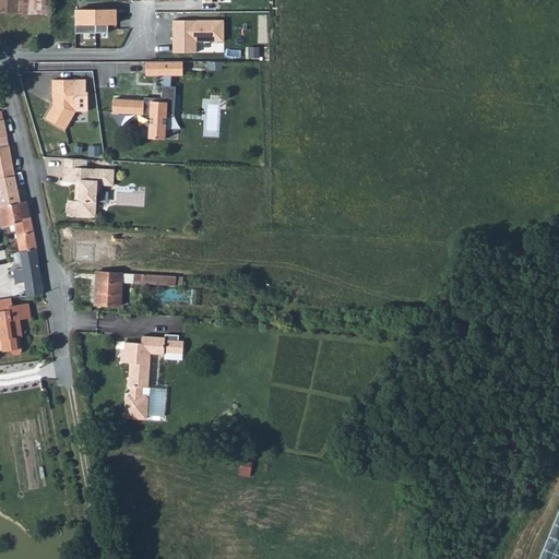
[(0,0),(0,13),(19,14),(19,0),(0,0)]
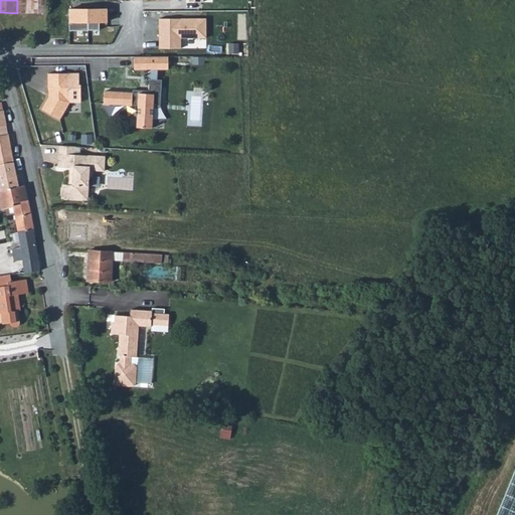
[(44,0),(25,0),(25,13),(44,14),(44,0)]
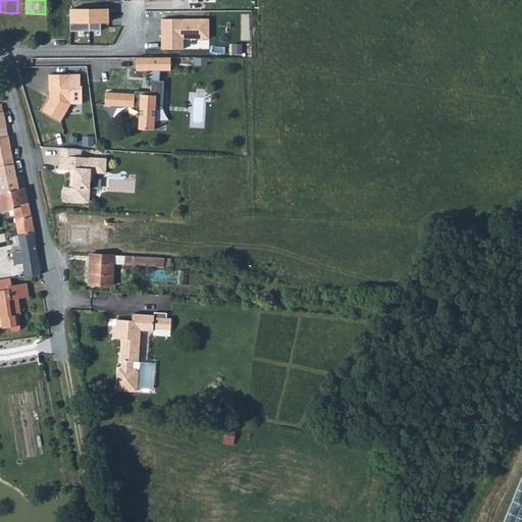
[(109,4),(71,6),(72,28),(100,27),(100,19),(109,18),(109,4)]
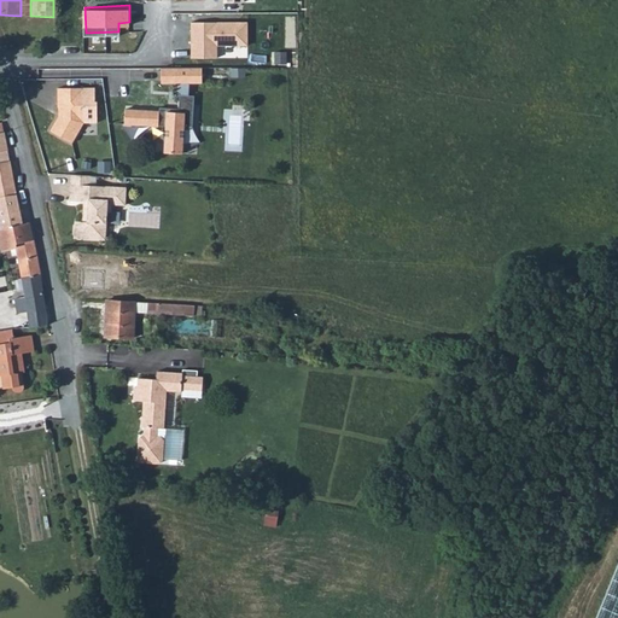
[(190,22),(188,60),(220,60),(220,44),(248,45),(249,24),(190,22)]
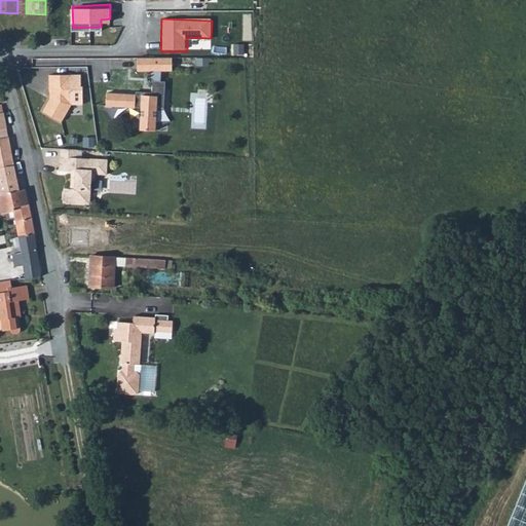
[(173,59),(138,59),(138,72),(173,72),(173,59)]
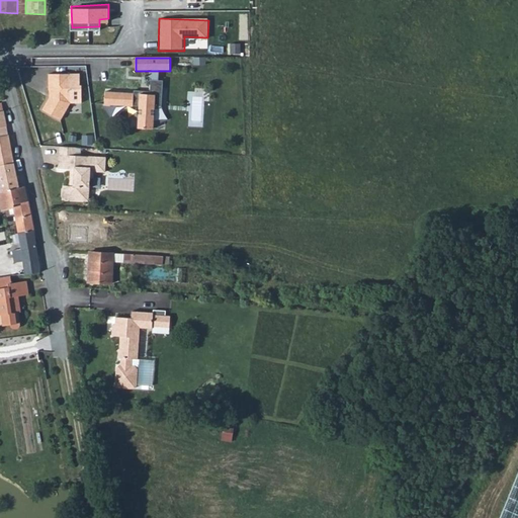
[(79,74),(48,74),(48,90),(49,90),(49,97),(41,110),(60,120),(69,103),(80,103),(80,86),(79,86),(79,74)]
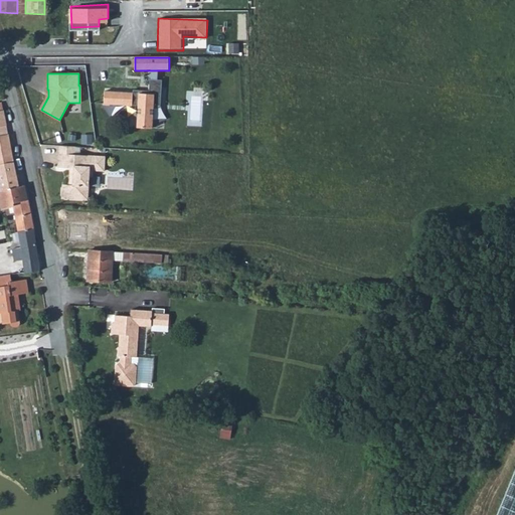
[(160,79),(148,78),(147,91),(147,94),(138,93),(138,91),(132,90),(132,93),(103,92),(103,105),(137,106),(136,128),(151,128),(152,106),(159,107),(160,79)]
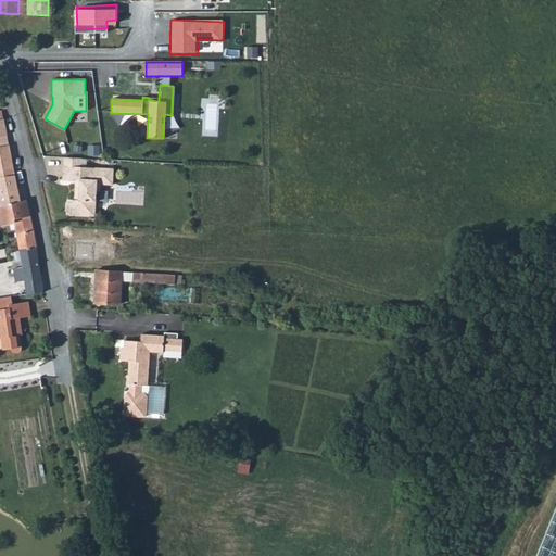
[(0,206),(19,204),(8,144),(0,146),(0,206)]
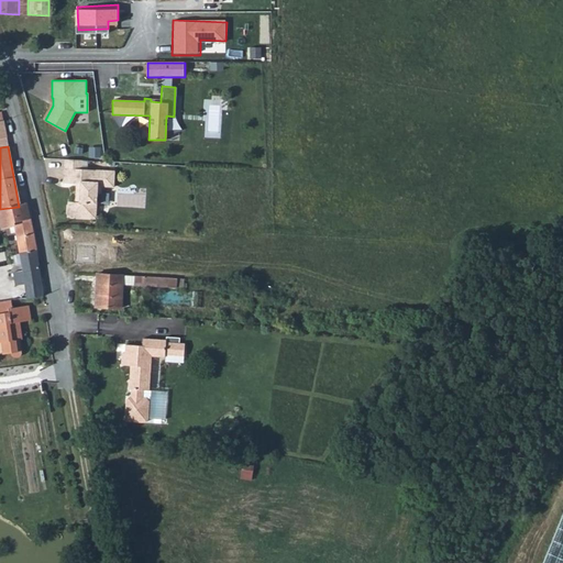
[(63,169),(80,169),(80,162),(63,161),(63,169)]
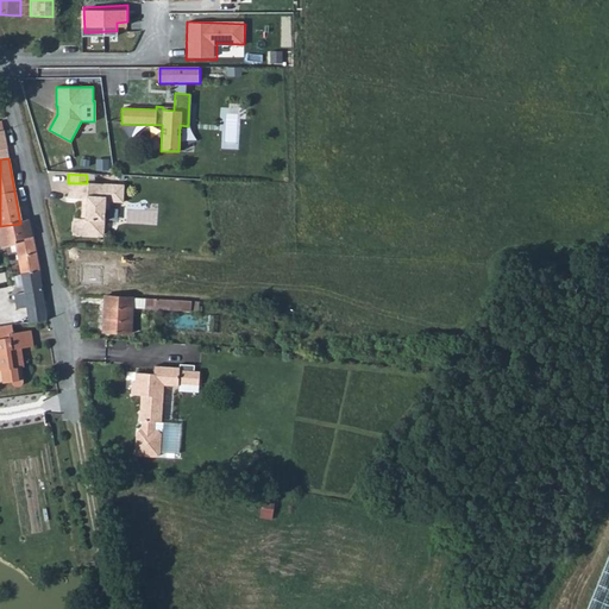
[(87,183),(68,183),(67,199),(81,200),(86,200),(85,220),(80,220),(76,220),(73,224),(71,232),(75,236),(99,237),(99,221),(104,221),(104,209),(107,209),(108,202),(121,202),(123,186),(87,183)]
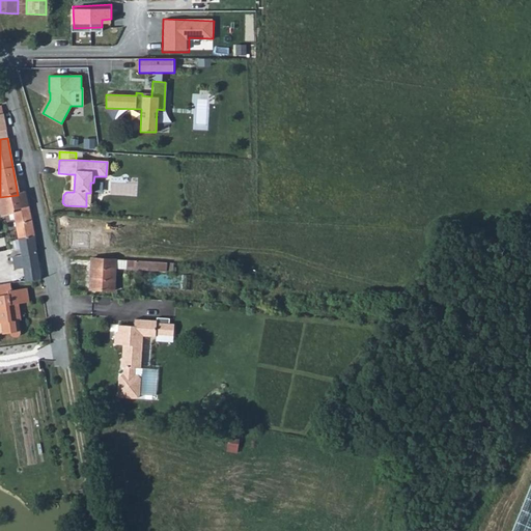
[(8,213),(28,208),(26,193),(18,195),(0,197),(0,213),(1,217),(9,216),(8,213)]
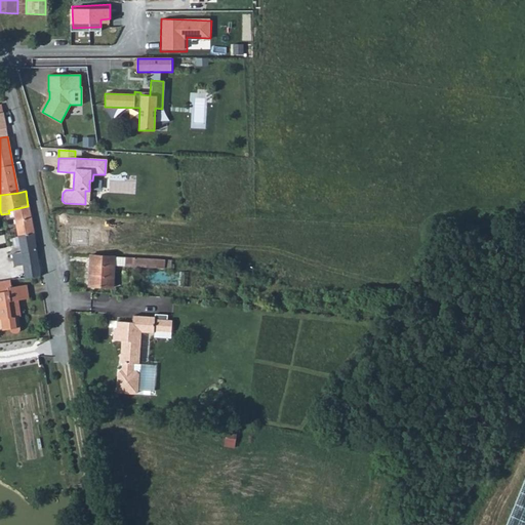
[(15,221),(31,218),(28,206),(8,210),(9,213),(10,217),(14,216),(15,221)]
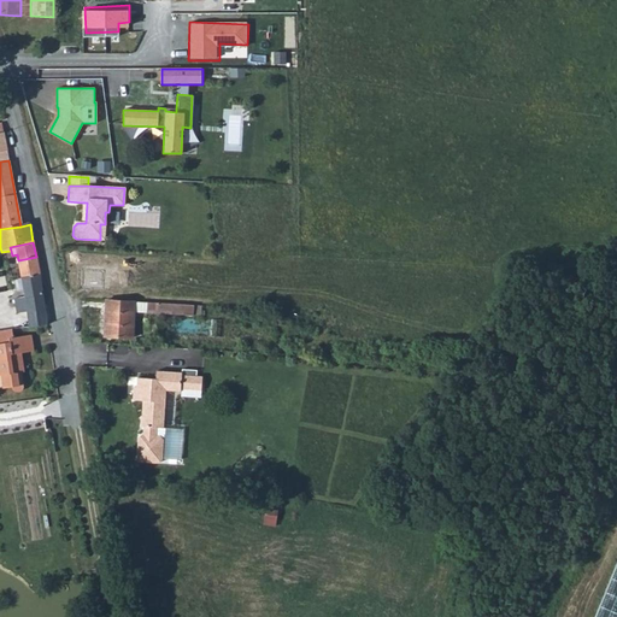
[(24,295),(27,311),(29,327),(47,323),(36,257),(18,260),(24,295)]
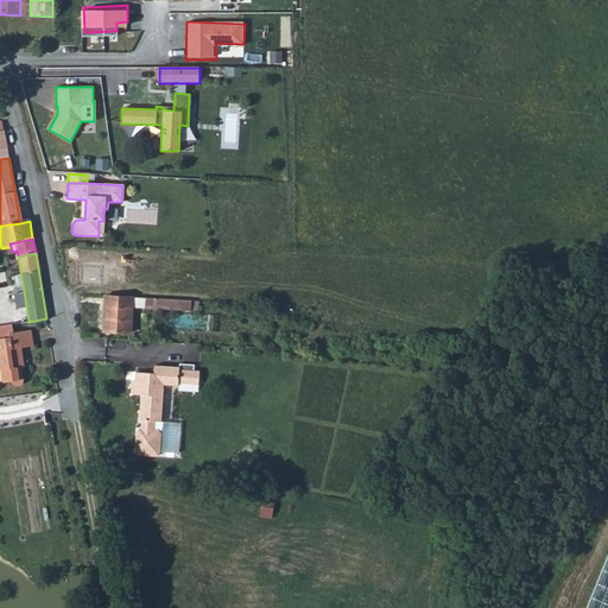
[(26,306),(24,291),(12,293),(16,309),(26,306)]
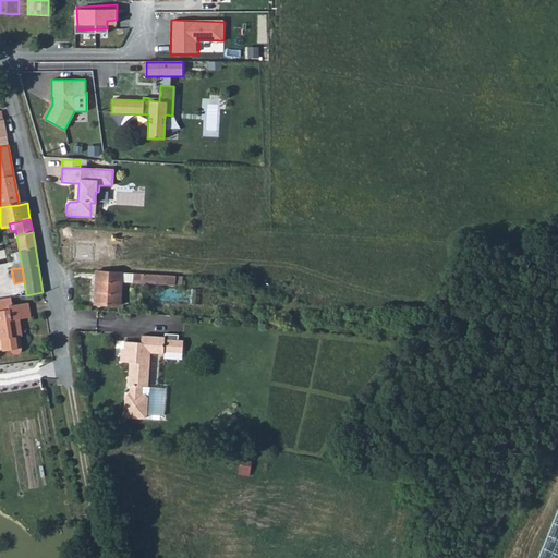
[(122,283),(123,274),(95,271),(94,306),(121,307),(122,283)]
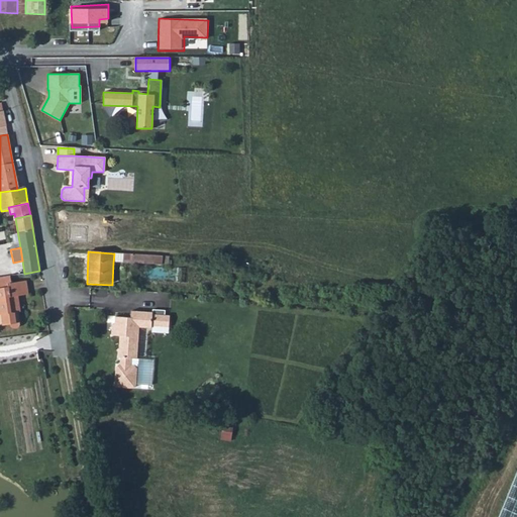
[(125,253),(114,253),(113,263),(124,263),(125,253)]
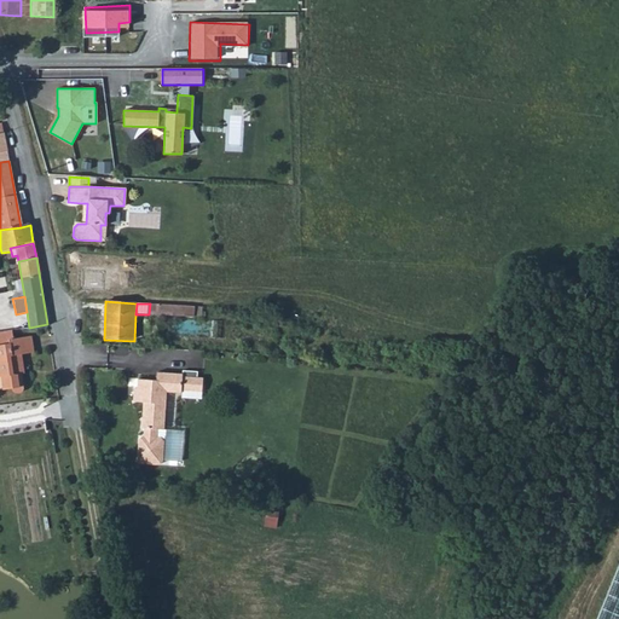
[(196,306),(150,304),(149,314),(195,317),(196,306)]
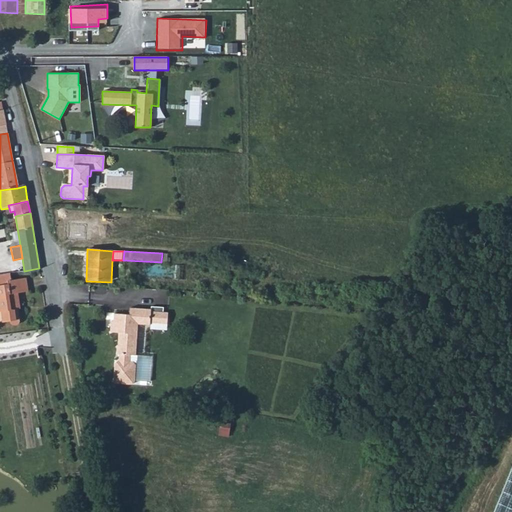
[(168,254),(162,253),(161,262),(170,263),(170,258),(168,258),(168,254)]
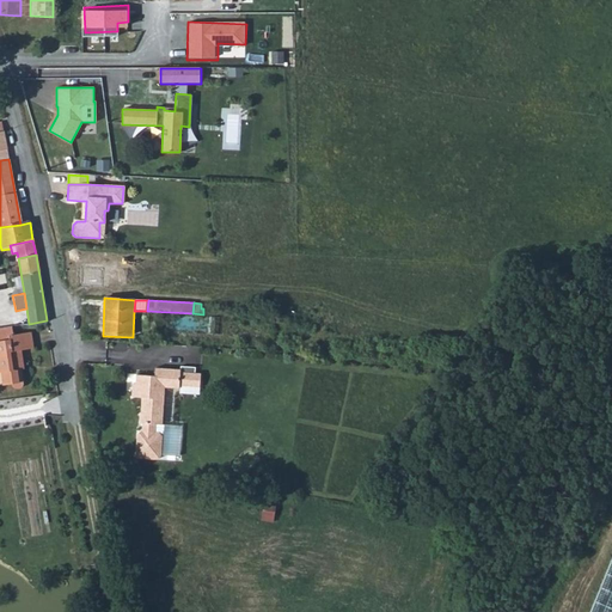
[(221,336),(221,318),(209,318),(209,336),(221,336)]
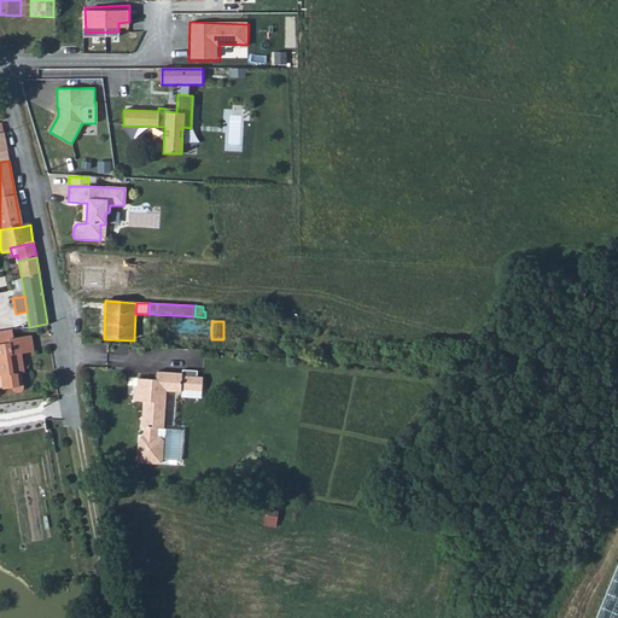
[(11,386),(12,391),(16,392),(18,392),(22,391),(24,389),(22,372),(25,371),(22,353),(34,350),(31,336),(16,338),(15,330),(0,332),(0,375),(1,375),(4,389),(11,386)]
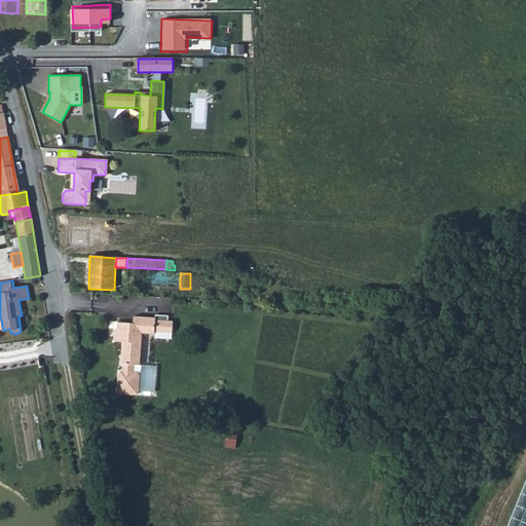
[(28,285),(30,296),(43,294),(41,283),(28,285)]
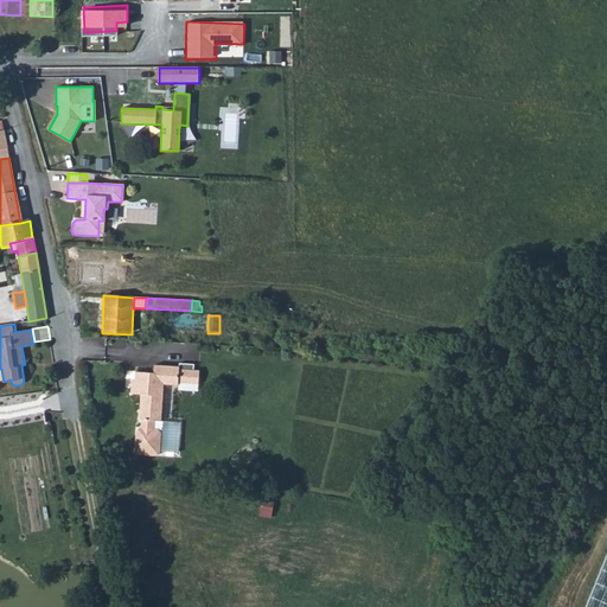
[(198,391),(199,371),(178,370),(178,368),(153,366),(153,374),(134,372),(134,382),(131,382),(131,395),(140,395),(139,420),(141,421),(140,429),(139,429),(135,432),(134,452),(136,455),(158,457),(160,453),(161,433),(159,430),(154,429),(154,421),(160,421),(163,384),(177,385),(177,390),(198,391)]
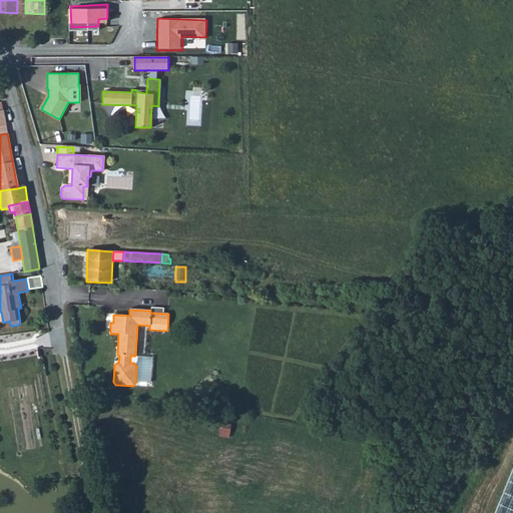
[(220,417),(218,437),(229,438),(231,418),(220,417)]
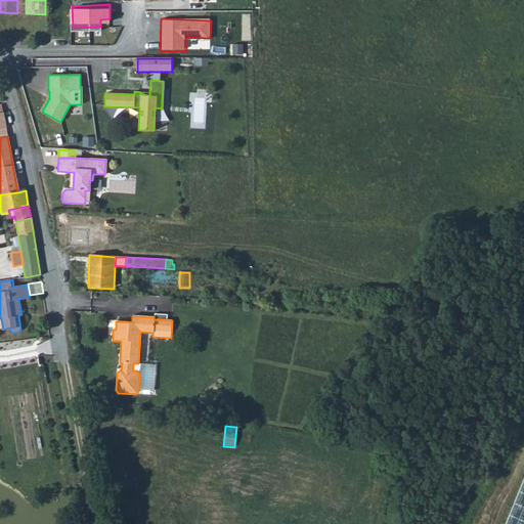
[(523,523),(523,482),(507,523),(523,523)]
